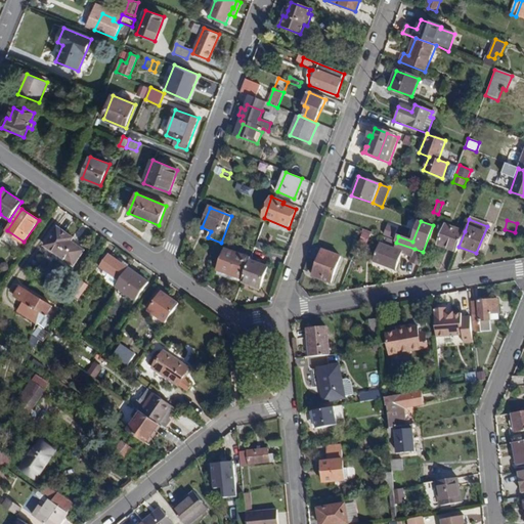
[(438,246),(451,251),(460,230),(445,225),(438,246)]
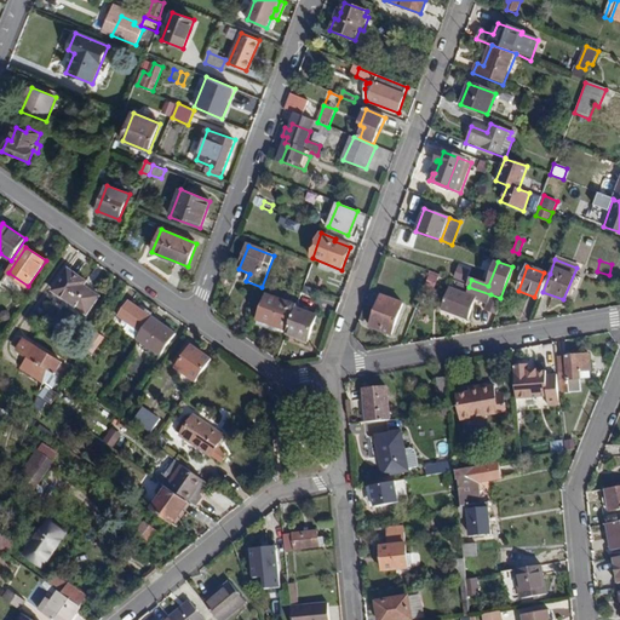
[(55,291),(87,313),(99,296),(84,286),(86,282),(69,270),(55,291)]
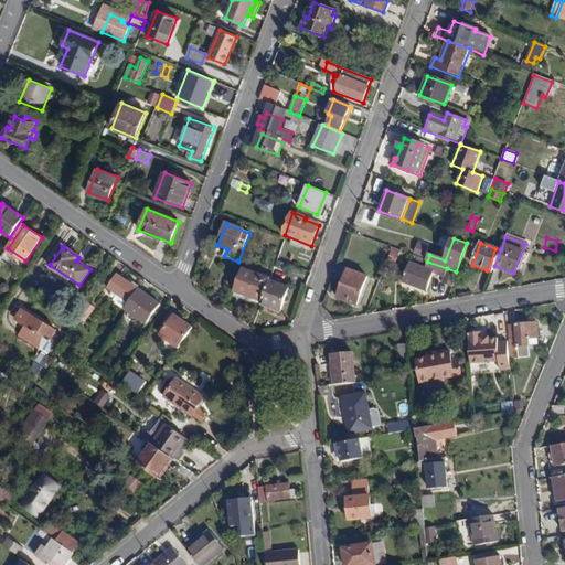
[(392,247),(388,257),(397,259),(401,249),(392,247)]
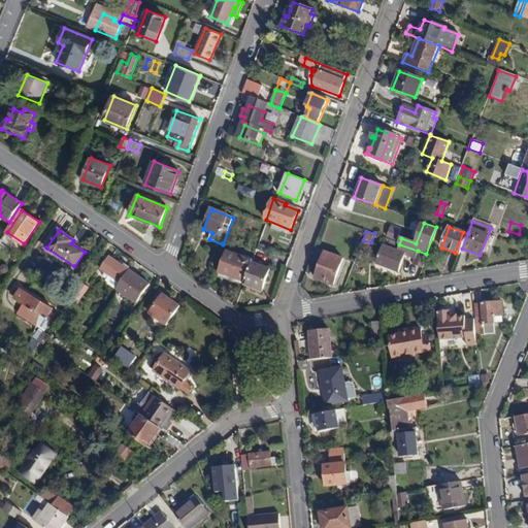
[(460,255),(462,249),(468,233),(463,232),(455,253),(460,255)]
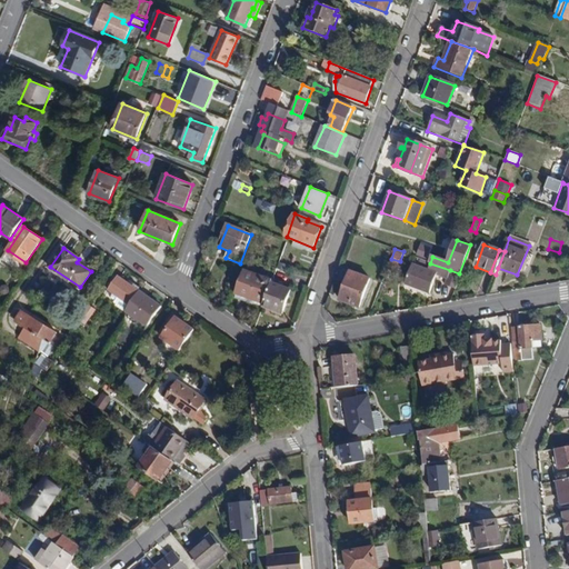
[(428,270),(415,265),(409,280),(431,289),(437,273),(447,277),(445,285),(455,289),(460,275),(459,273),(450,270),(430,263),(428,270)]
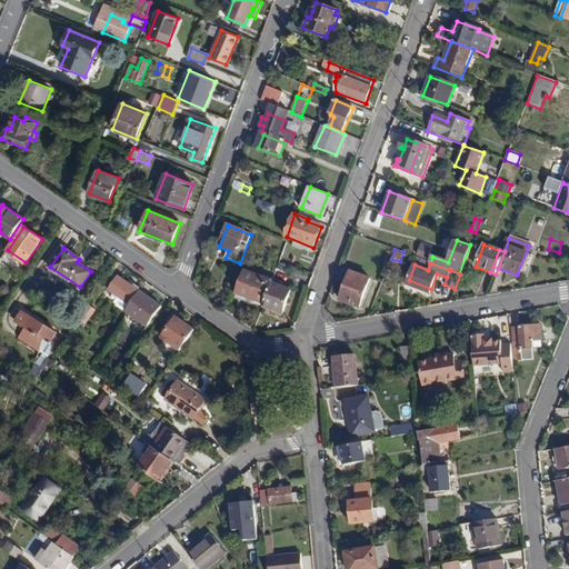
[(272,282),(272,281),(246,270),(237,293),(265,305),(272,282)]
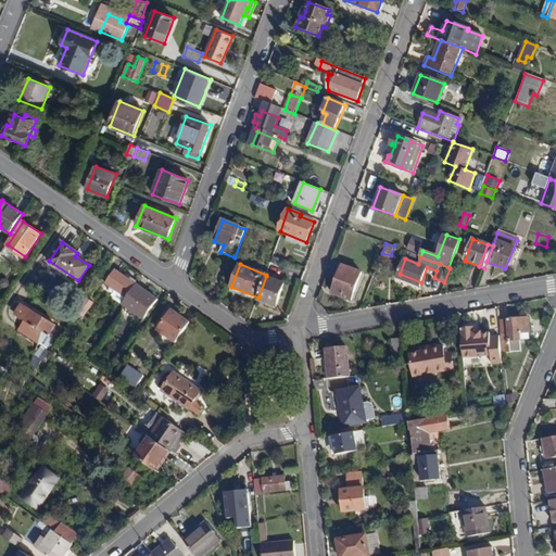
[(331,293),(351,300),(362,273),(342,265),(331,293)]
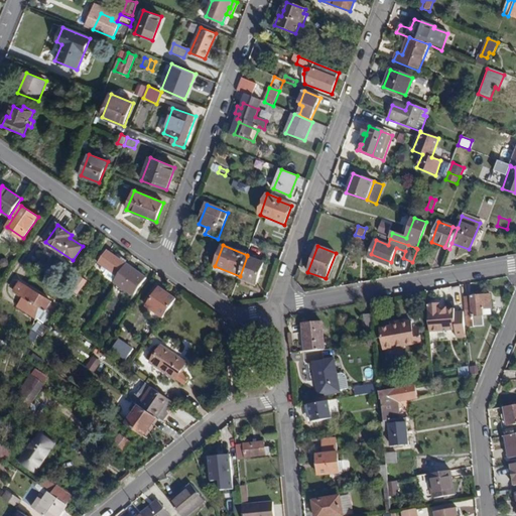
[(117,276),(126,263),(108,251),(100,263),(107,269),(117,276)]
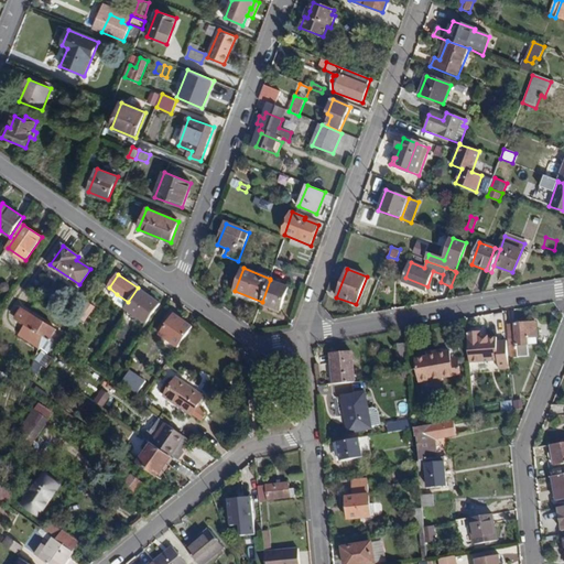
[(261,304),(280,312),(290,288),(270,280),(262,302),(261,304)]
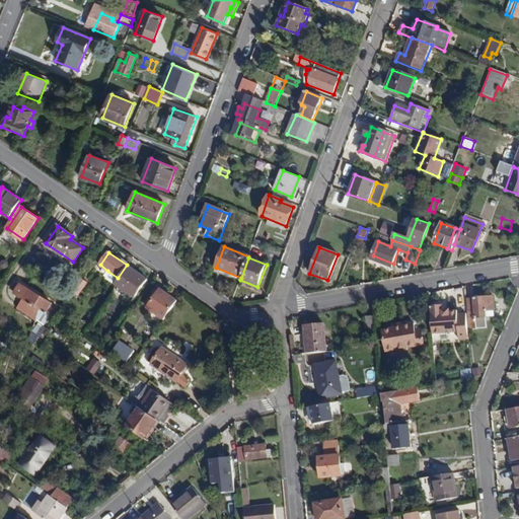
[(116,284),(135,298),(147,280),(128,266),(116,284)]
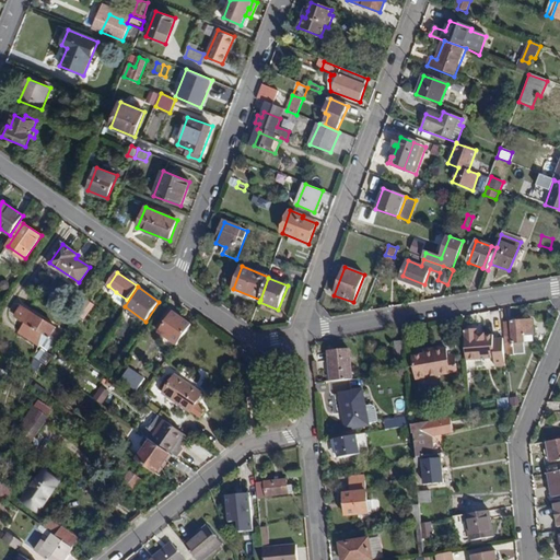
[(123,306),(127,300),(116,292),(113,298),(115,300),(114,301),(123,306)]
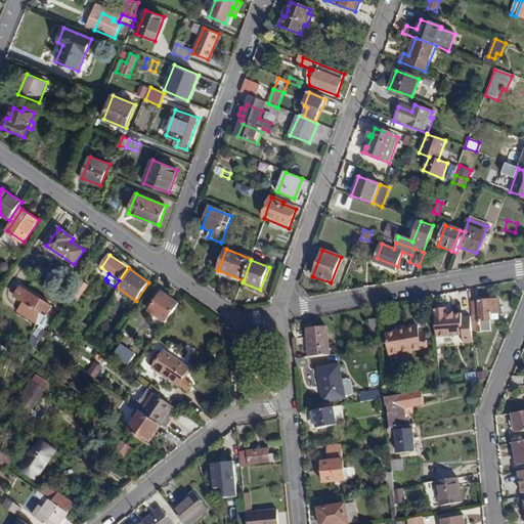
[(73,295),(78,299),(88,285),(83,280),(73,295)]
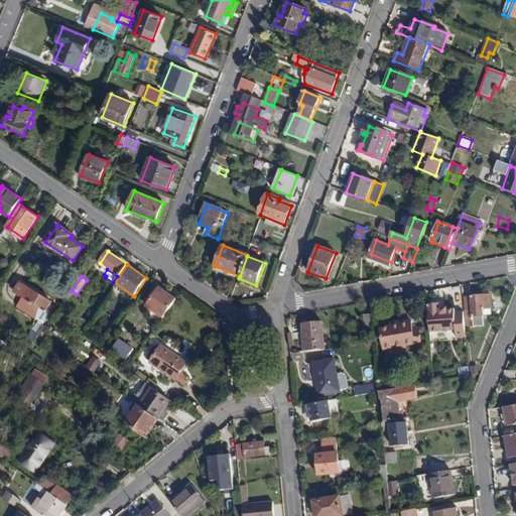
[(147,306),(163,317),(176,298),(160,287),(147,306)]
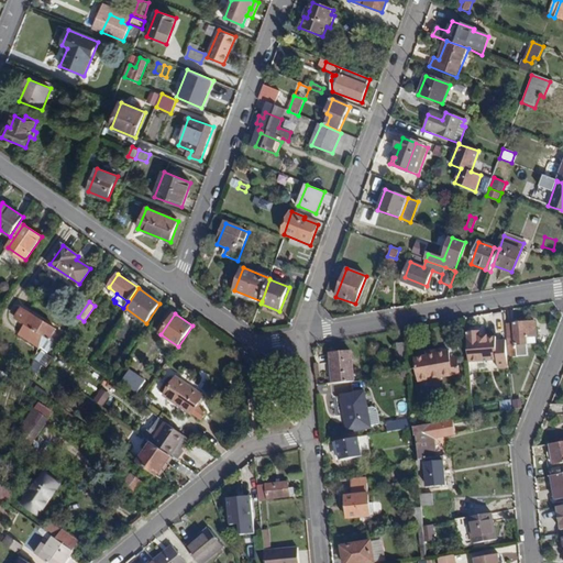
[(55,333),(57,331),(32,315),(26,323),(43,334),(57,344),(63,338),(55,333)]
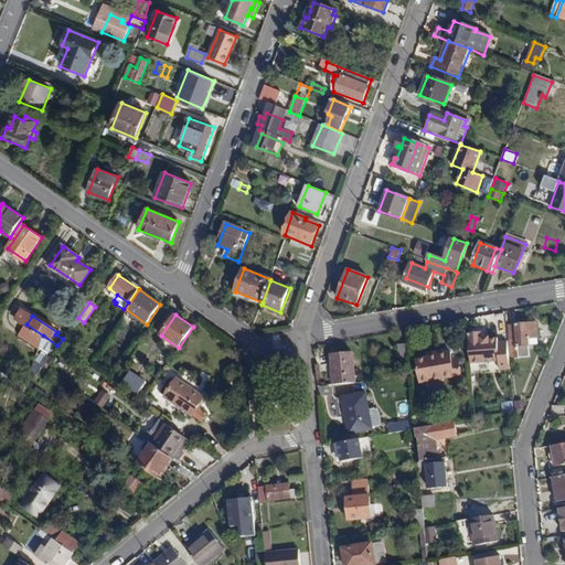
[(510,358),(529,356),(529,345),(529,339),(537,339),(536,322),(509,326),(510,358)]
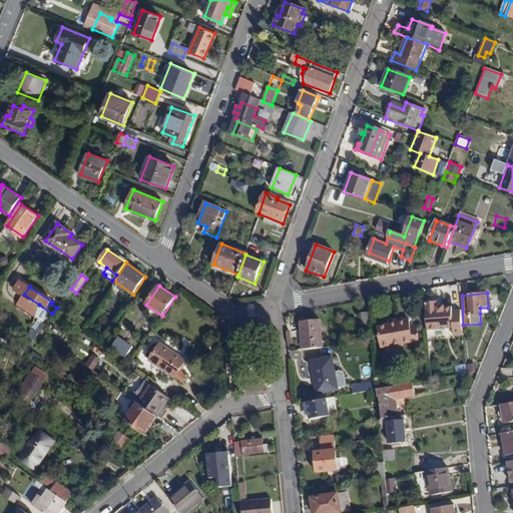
[(17,305),(35,316),(39,305),(24,295),(17,305)]
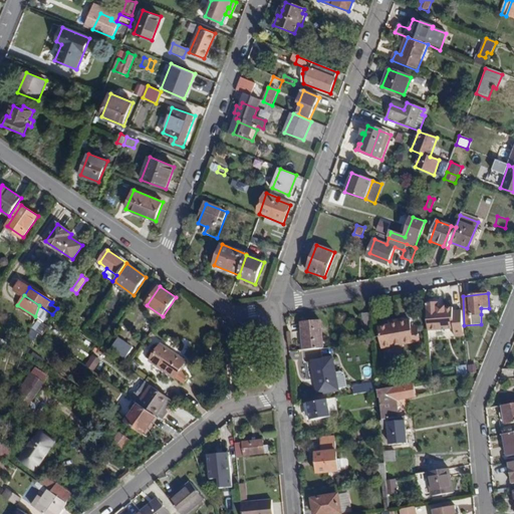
[(452,308),(444,309),(440,309),(440,307),(437,308),(437,303),(426,304),(429,331),(454,329),(452,312),(452,308)]
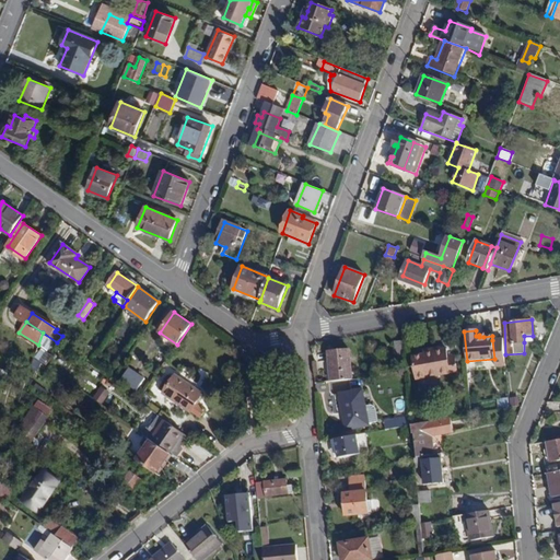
[(505,366),(503,339),(492,340),(494,359),(494,368),(505,366)]
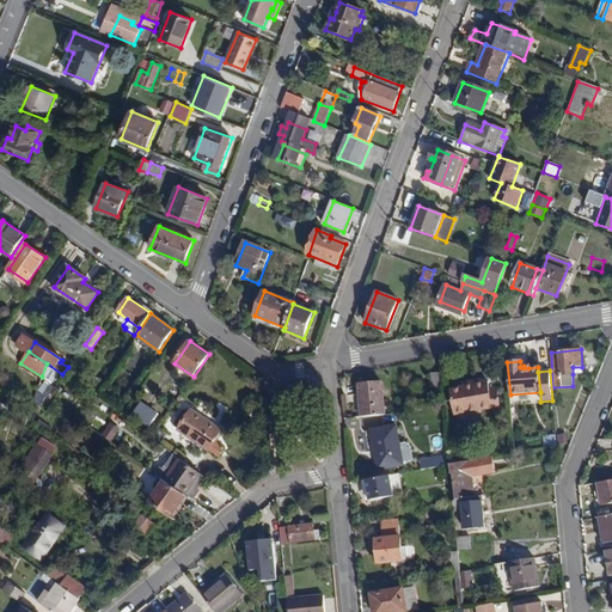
[(433,393),(442,392),(440,373),(432,374),(433,393)]
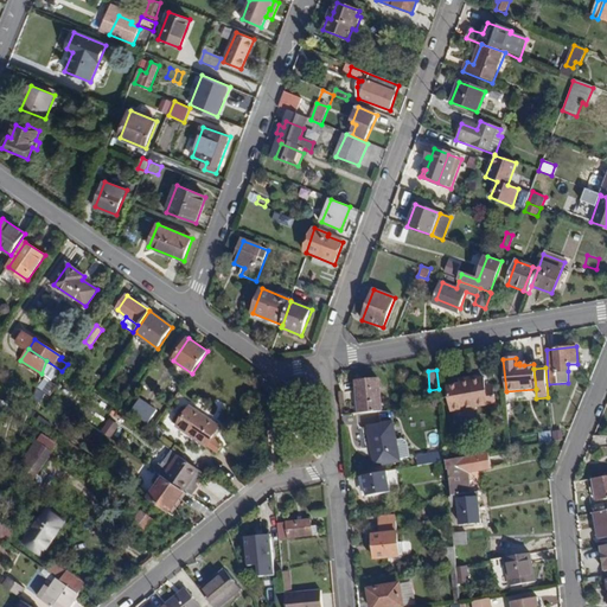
[(43,377),(38,389),(50,394),(55,383),(43,377)]
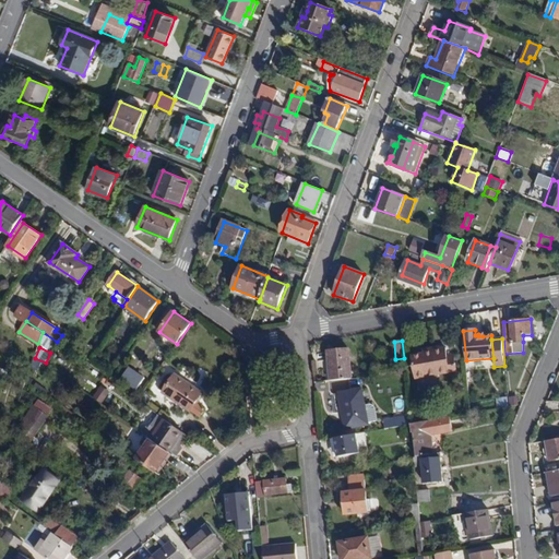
[(331,382),(353,378),(349,348),(328,352),(331,382)]
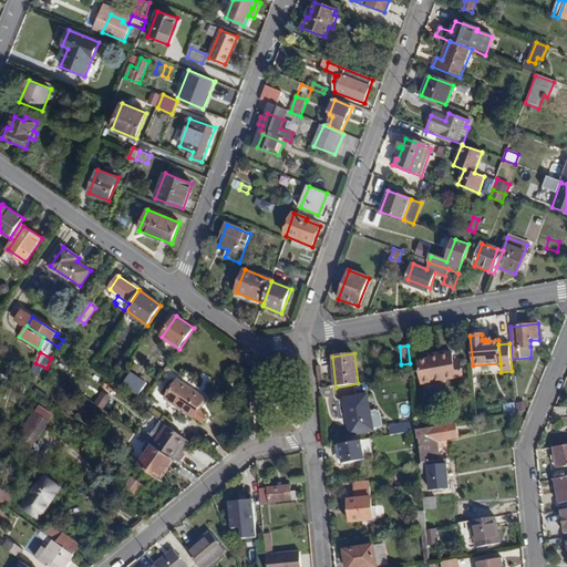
[(444,380),(462,378),(461,369),(454,370),(453,362),(452,353),(440,356),(440,353),(429,356),(429,360),(418,361),(421,383),(432,382),(432,384),(445,382),(444,380)]
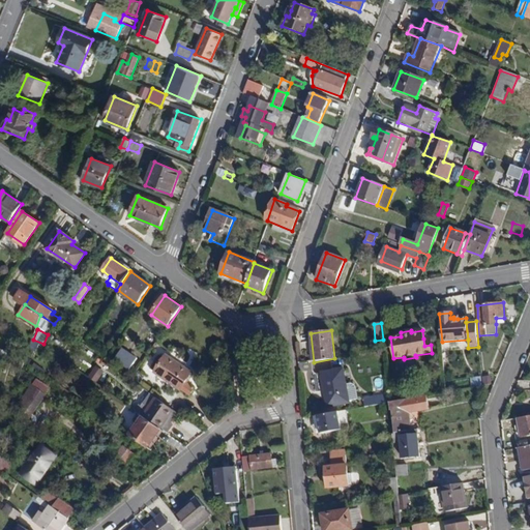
[(35,351),(39,344),(33,339),(28,346),(35,351)]
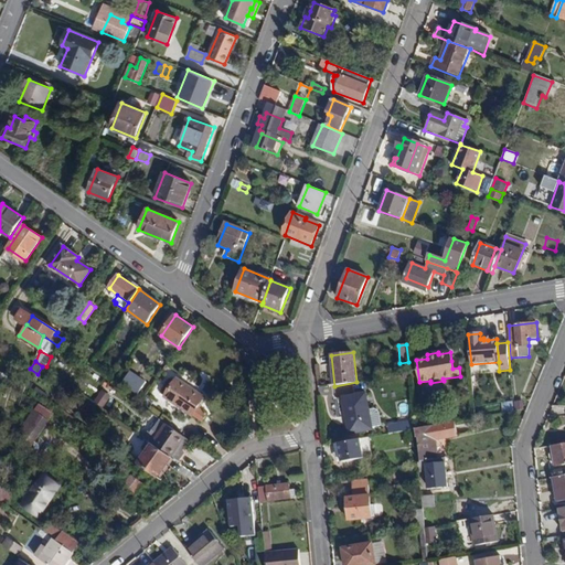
[(123,383),(139,394),(147,383),(130,372),(123,383)]
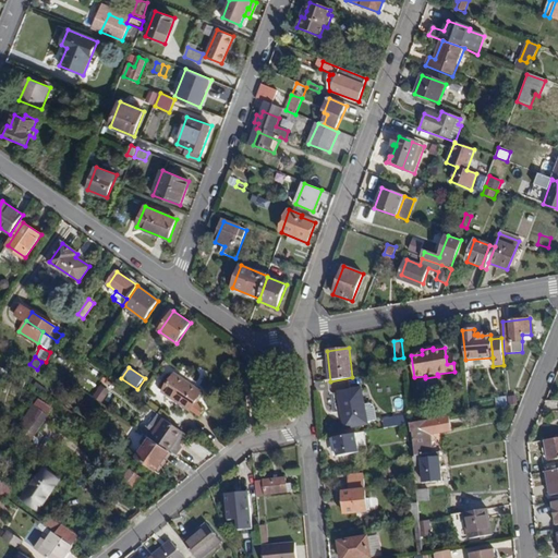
[(26,380),(15,374),(11,381),(24,387),(26,380)]
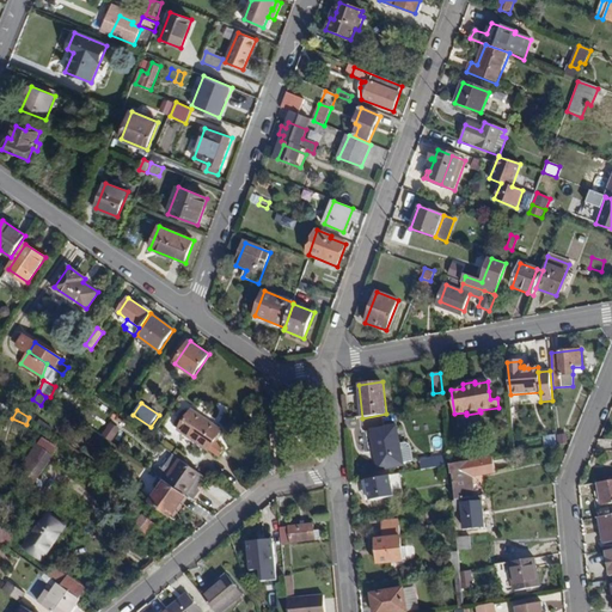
[(219,457),(220,453),(195,436),(200,429),(216,440),(222,430),(191,410),(178,430),(219,457)]
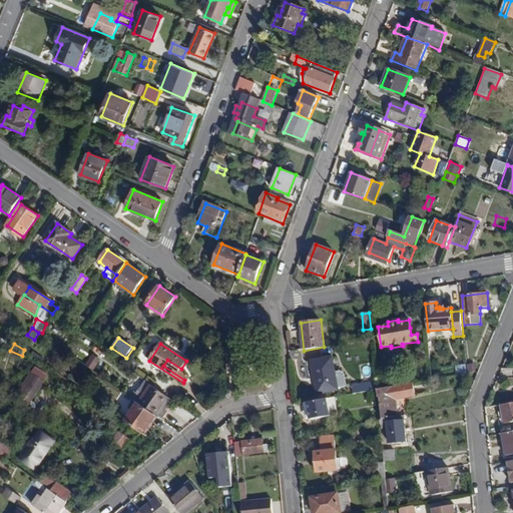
[(86,364),(95,368),(100,358),(91,353),(86,364)]
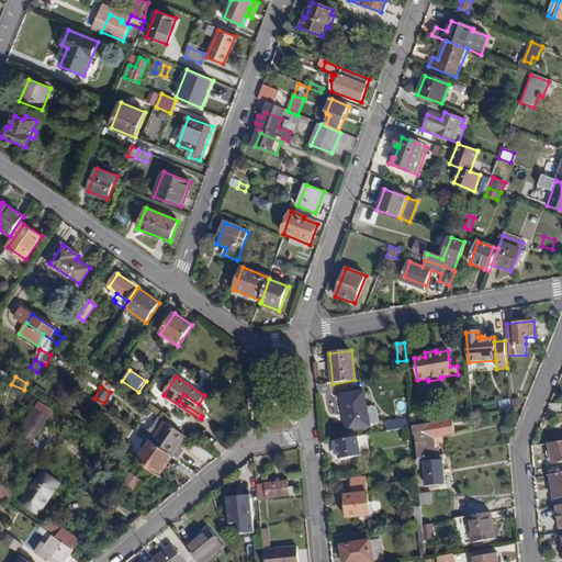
[(372,408),(368,408),(364,391),(340,395),(344,414),(347,413),(350,431),(371,427),(371,424),(380,423),(378,413),(374,408),(372,408)]
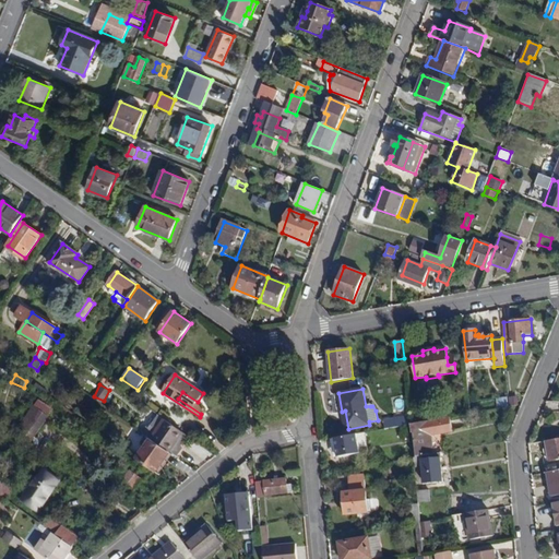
[(201,414),(205,408),(197,403),(198,402),(182,392),(178,399),(201,414)]
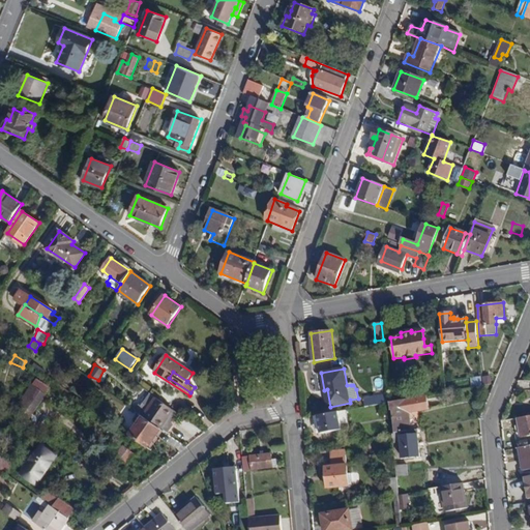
[(39,402),(45,394),(33,386),(28,393),(39,402)]
